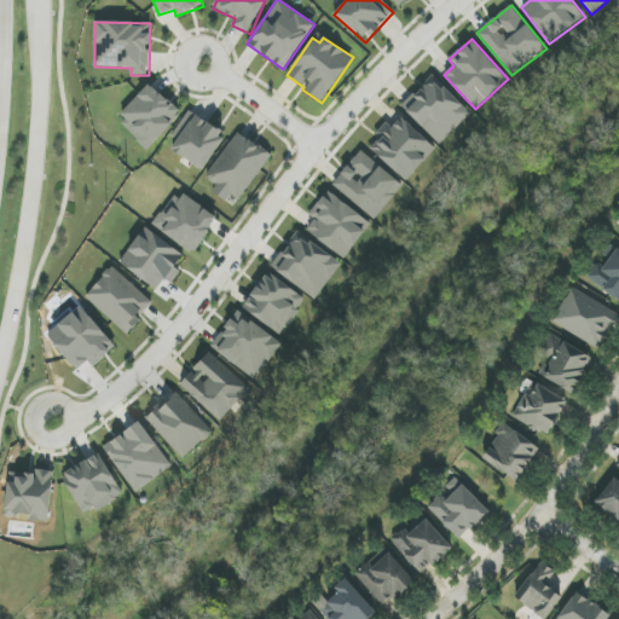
[(401,105),(440,144),(472,114),(433,75),(401,105)]
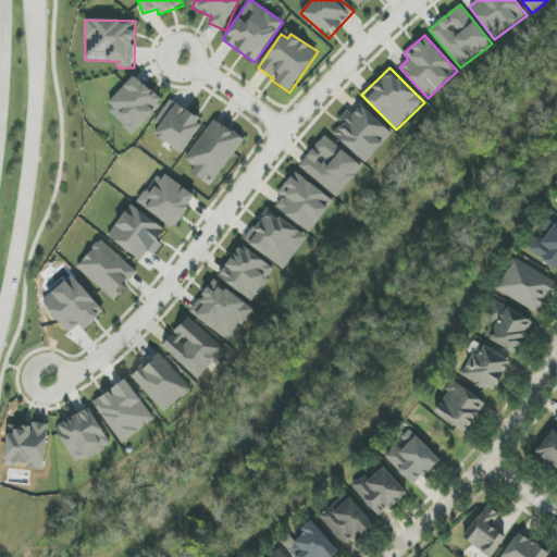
[(106,107),(134,133),(163,102),(135,75),(106,107)]
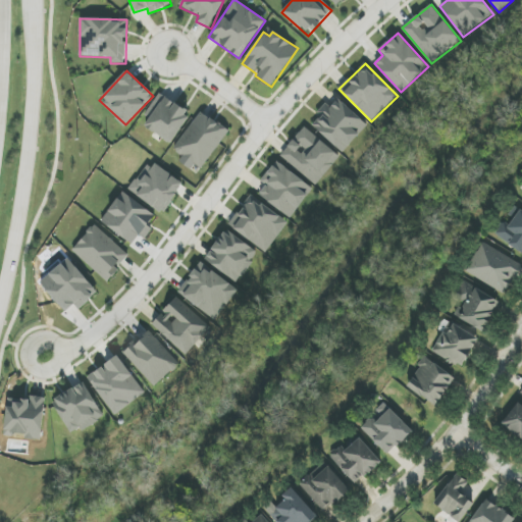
[(170,143),(191,114),(160,93),(144,115),(149,118),(145,125),(170,143)]
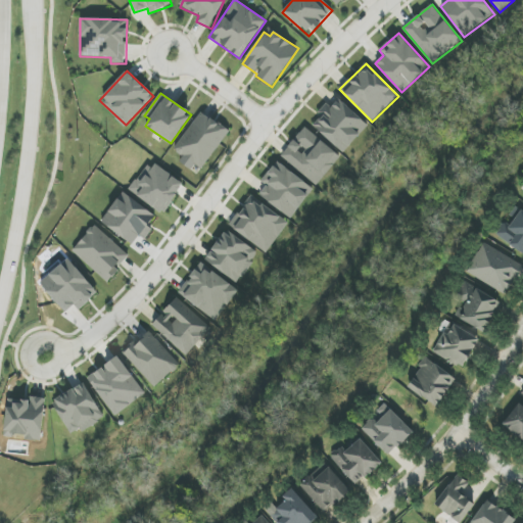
[(314,125),(343,153),(369,126),(340,99),(332,106),(327,102),(318,112),(321,116),(314,125)]
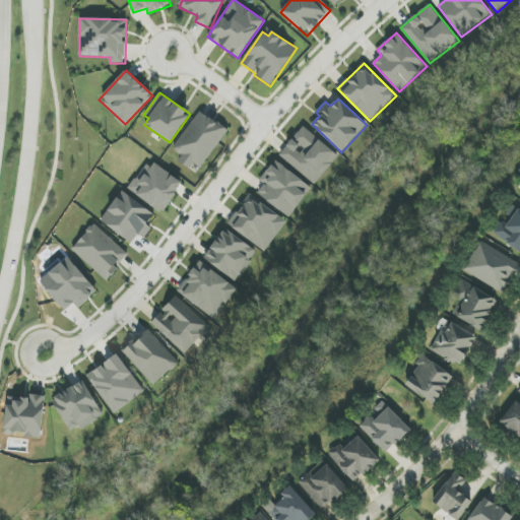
[(175,149),(183,154),(180,159),(201,172),(228,129),(198,111),(175,149)]
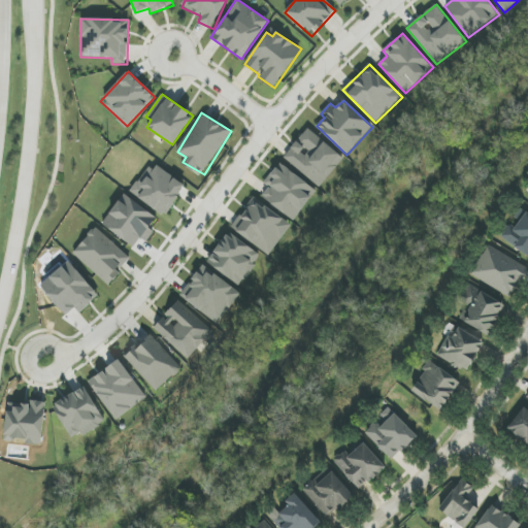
[(285,156),(320,187),(344,159),(309,128),(285,156)]
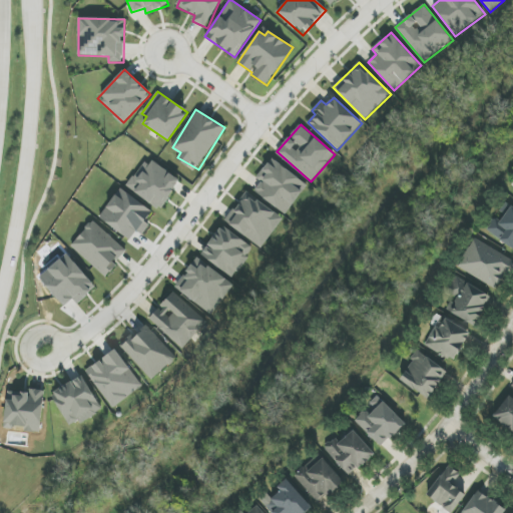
[(181,181),(148,158),(128,187),(160,209),(181,181)]
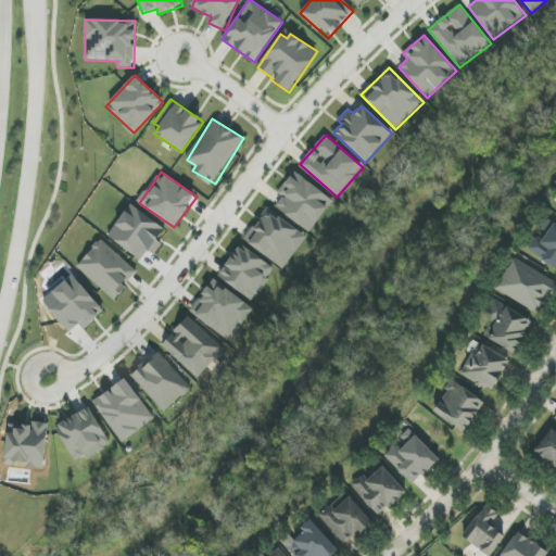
[(311,232),(333,200),(294,172),(278,193),(283,197),(276,207),(311,232)]
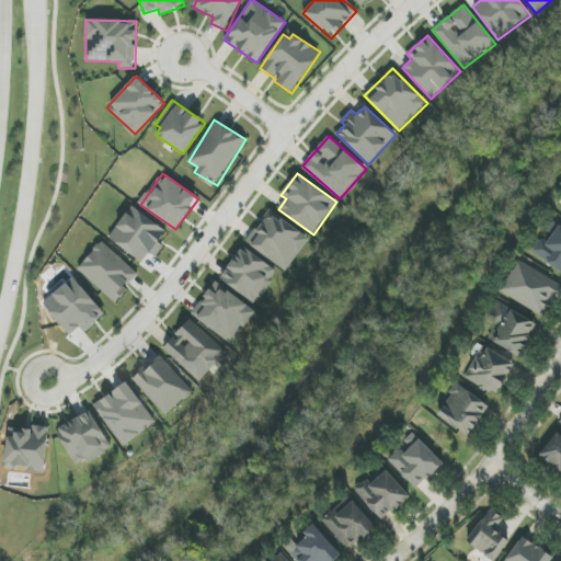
[(109,238),(141,263),(150,252),(156,256),(164,245),(159,242),(167,232),(133,206),(109,238)]
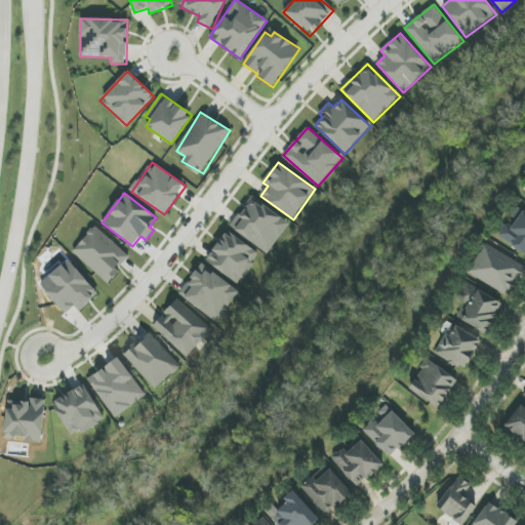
[(290,223),(251,197),(231,228),(269,253),(290,223)]
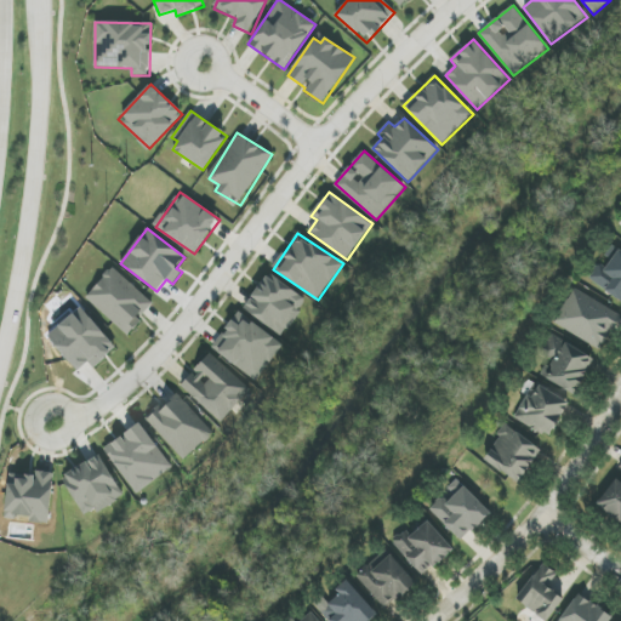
[(590,281),(620,301),(620,251),(611,245),(590,281)]
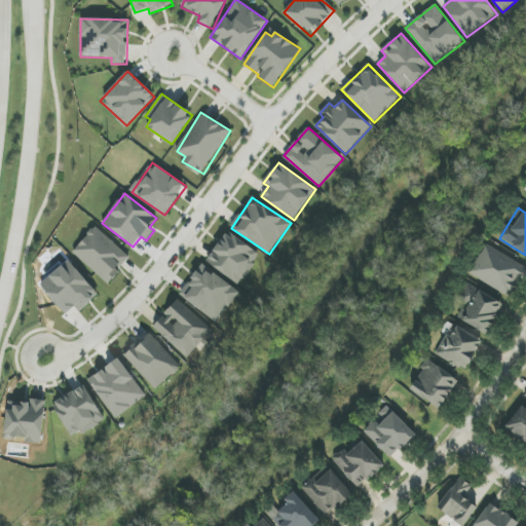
[(73,252),(107,284),(130,258),(97,226),(73,252)]
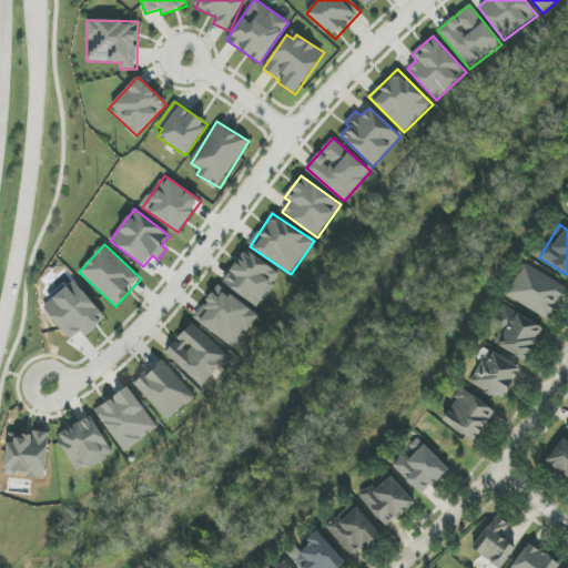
[(282,275),(246,250),(223,282),(257,307),(282,275)]
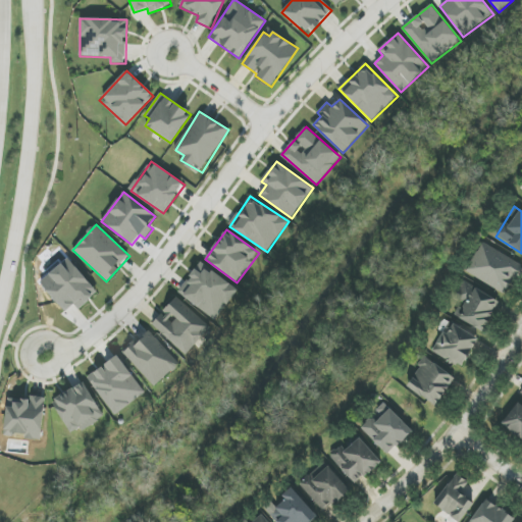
[(521,265),(482,243),(466,271),(505,295),(521,265)]
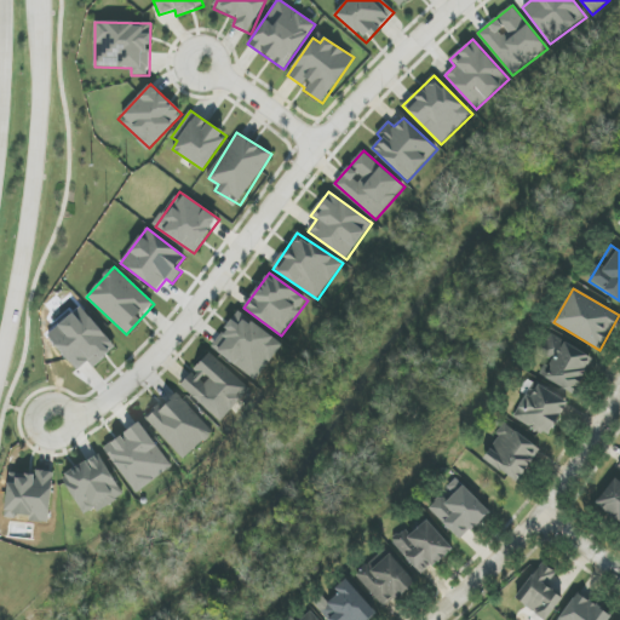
[(47,333),(75,372),(89,362),(92,367),(115,350),(84,306),(47,333)]
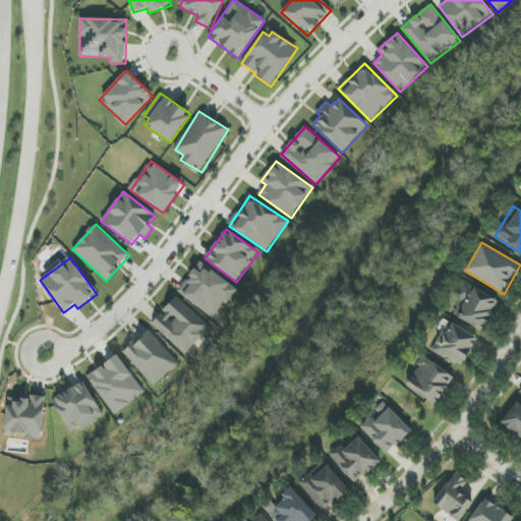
[(238,288),(199,262),(178,293),(216,320),(238,288)]
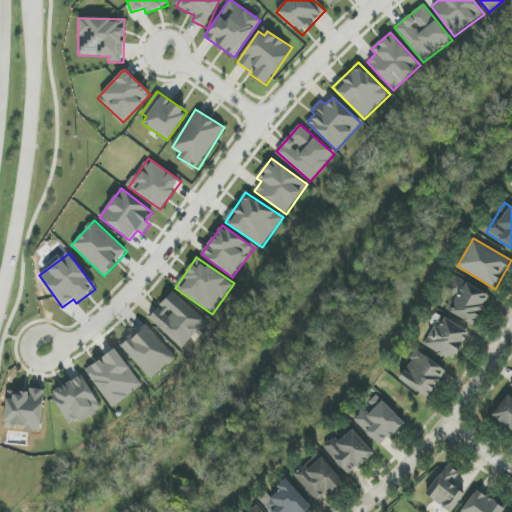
[(447,310),(474,325),(490,295),(455,276),(446,292),(454,296),(447,310)]
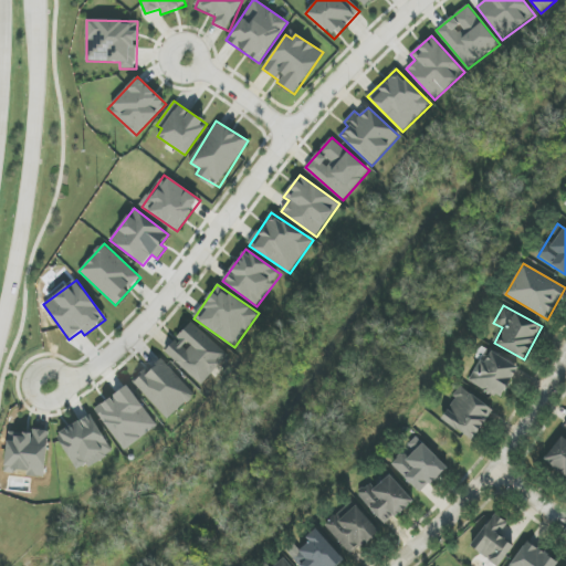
[(165,352),(201,385),(228,356),(192,322),(165,352)]
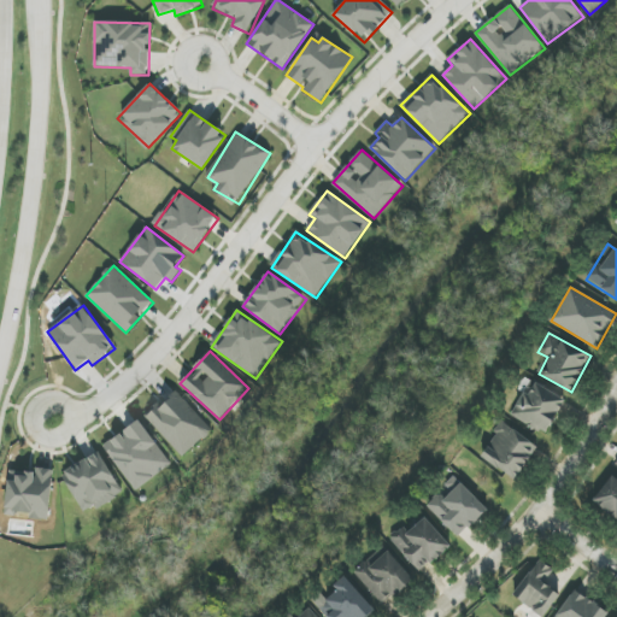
[(511,416),(547,435),(566,399),(530,380),(511,416)]
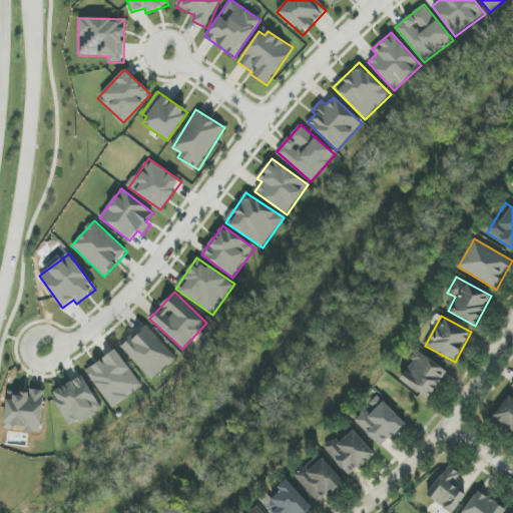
[(152,380),(176,358),(145,325),(122,347),(152,380)]
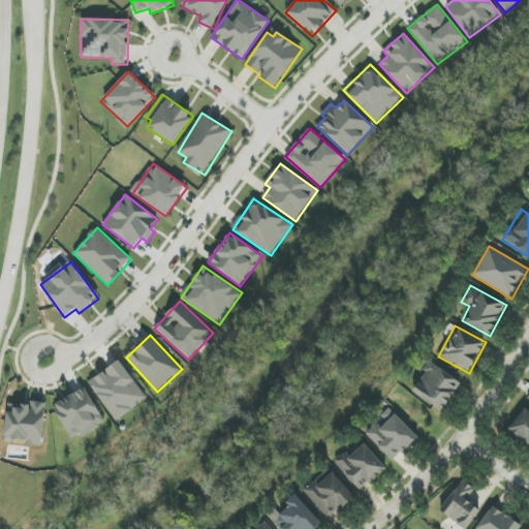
[(148,398),(120,361),(104,371),(89,382),(117,421),(148,398)]
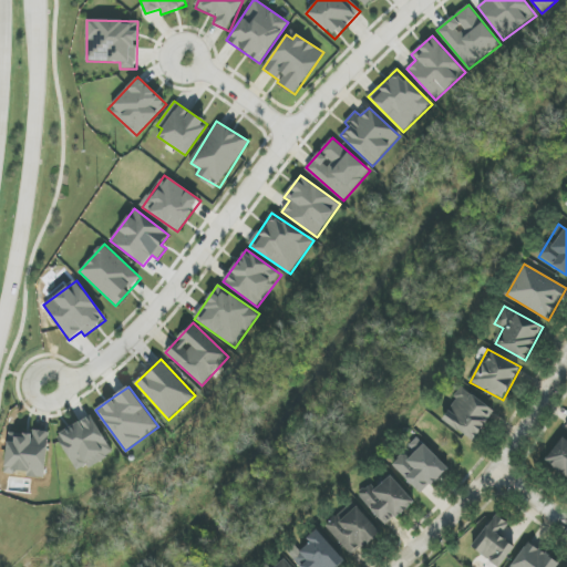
[(457,399),(442,420),(474,442),(495,410),(461,387),(454,397),(457,399)]
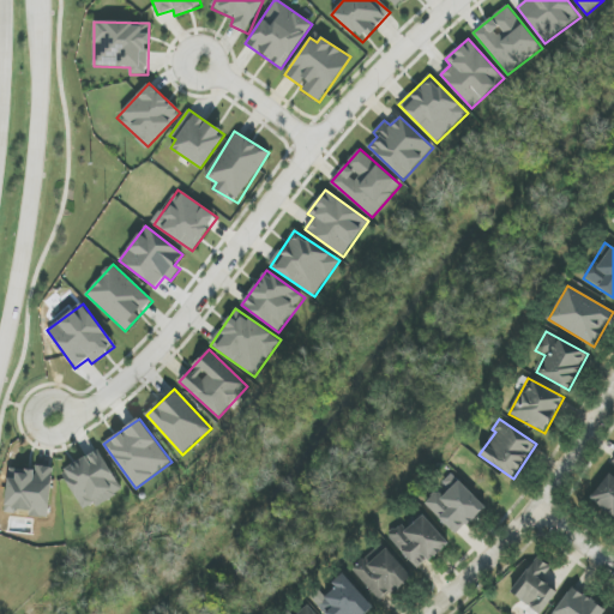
[(122,492),(100,450),(61,471),(83,510),(94,504),(96,507),(122,492)]
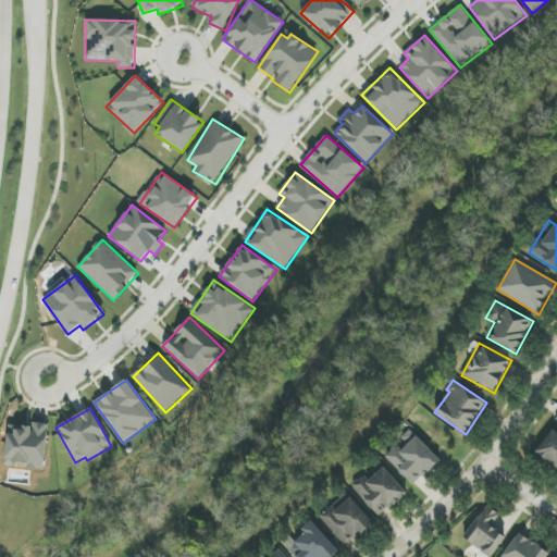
[(45,468),(49,424),(36,423),(35,428),(9,424),(4,463),(45,468)]
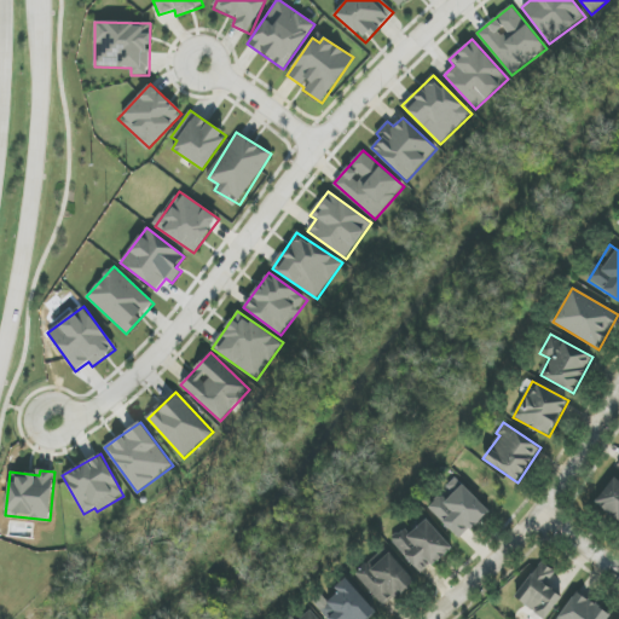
[(618,521),(618,473),(595,504),(618,521)]
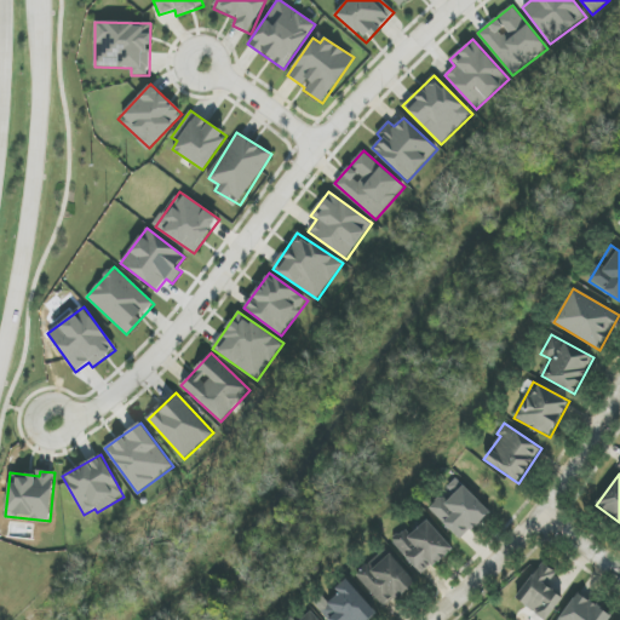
[(463,540),(489,511),(455,478),(447,488),(453,494),(447,501),(441,495),(429,509),(463,540)]
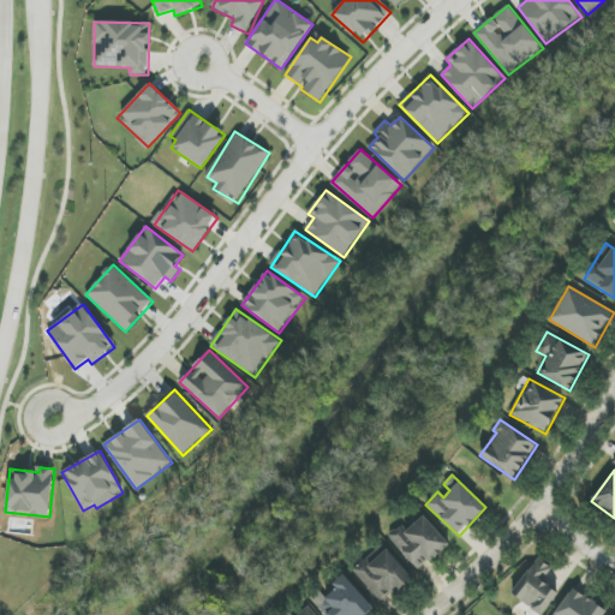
[(421,571),(451,543),(424,515),(405,533),(399,526),(387,537),(421,571)]
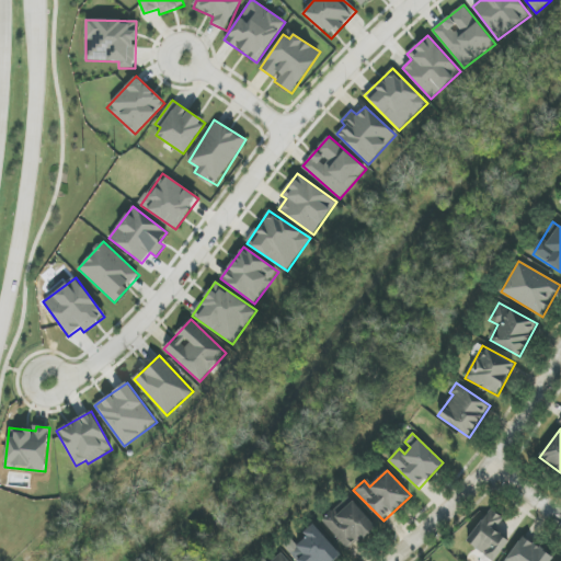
[(346,550),(376,528),(352,496),(323,517),(346,550)]
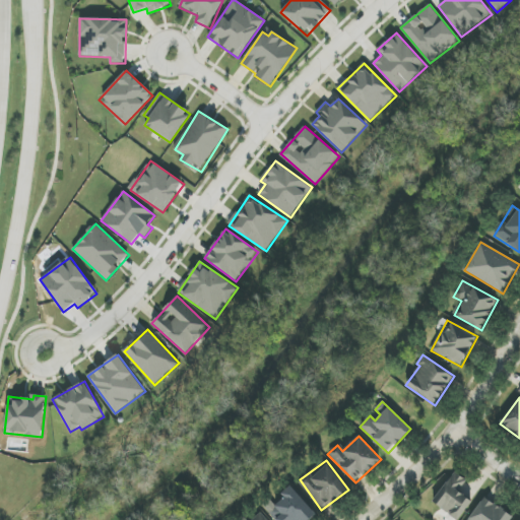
[(433,501),(456,519),(457,519),(472,502),(458,491),(466,480),(455,472),(433,501)]
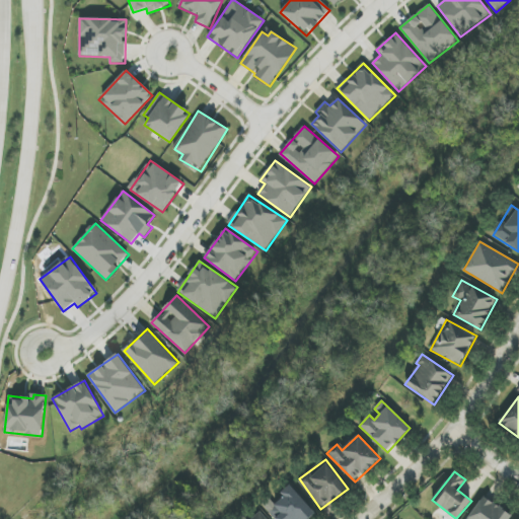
[(268,511),(274,518),(310,518),(316,514),(289,485),(281,493),(284,497),(268,511)]
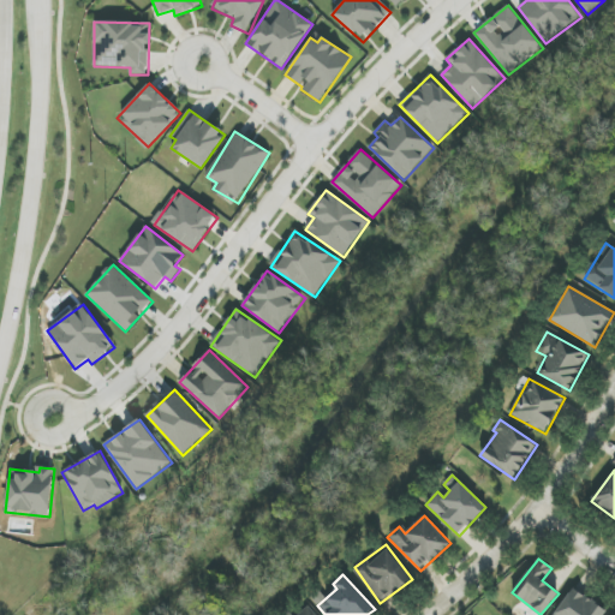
[(602,614),(607,608),(569,589),(555,614),(602,614)]
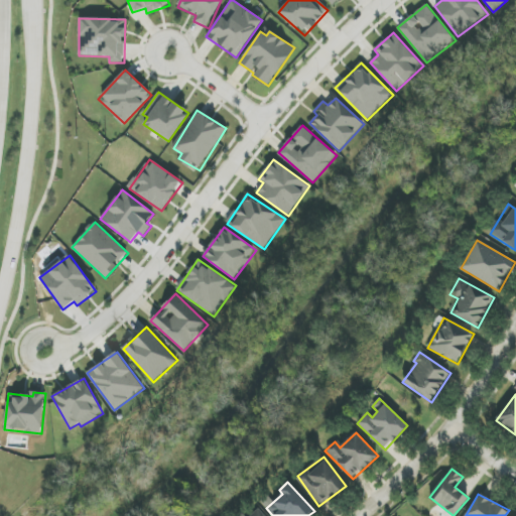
All buildings are outlined.
